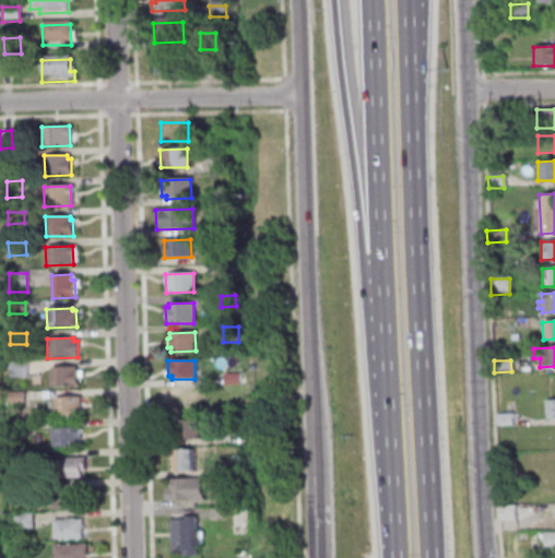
[(10,378),(9,364),(26,363),(26,378),(10,378)]
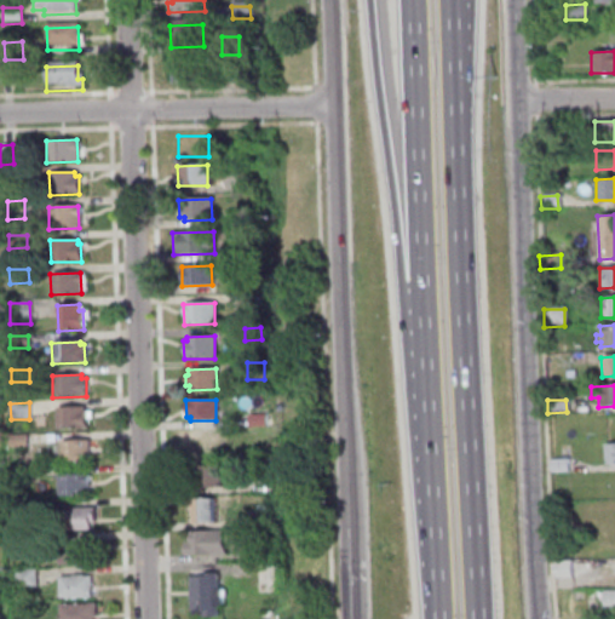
[(56,408),(82,407),(82,411),(86,411),(86,428),(56,429),(56,408)]
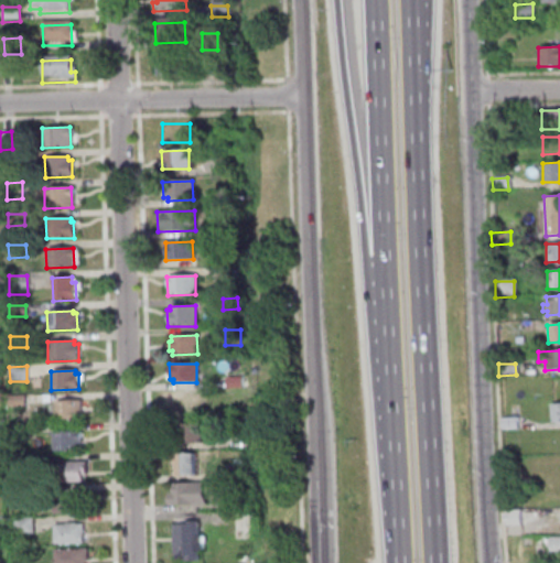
[(226,378),(240,377),(241,389),(226,389),(226,378)]
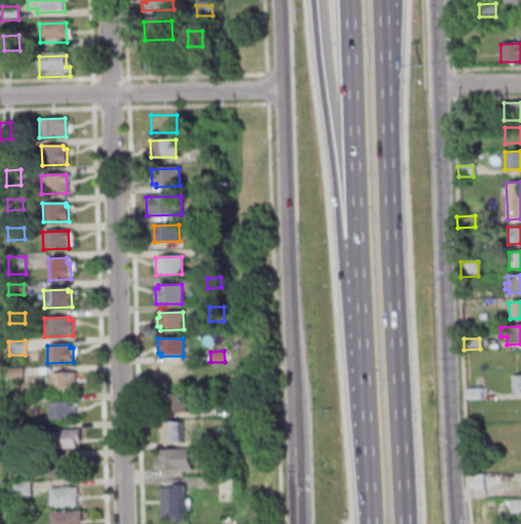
[(162,378),(159,378),(159,367),(185,366),(186,384),(163,385),(162,378)]
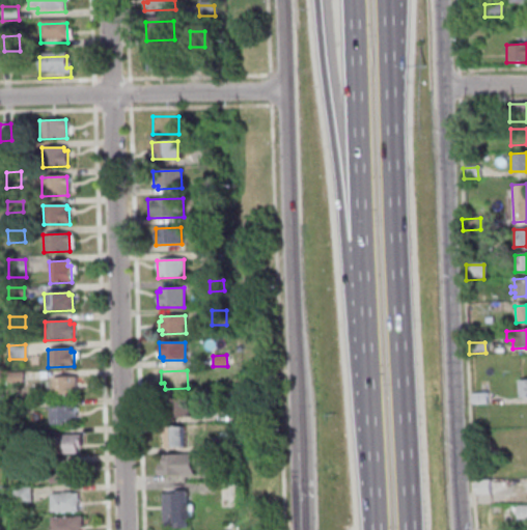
[(7,373),(22,373),(23,384),(7,385),(7,373)]
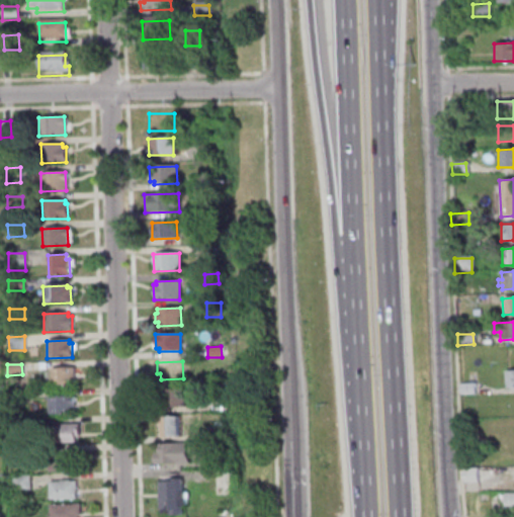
[(50,368),(73,367),(74,384),(50,385),(50,368)]
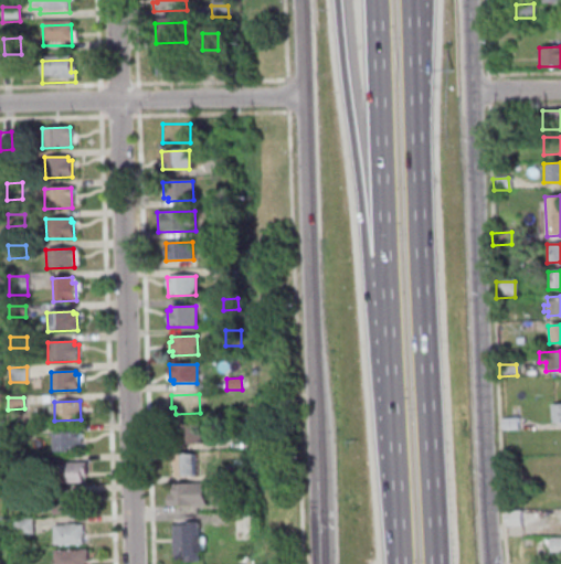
[(560,403),(560,423),(550,423),(550,404),(560,403)]
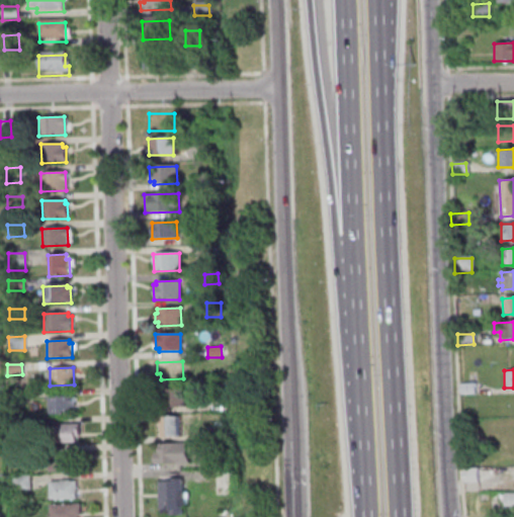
[(473,382),(473,394),(458,394),(458,383),(473,382)]
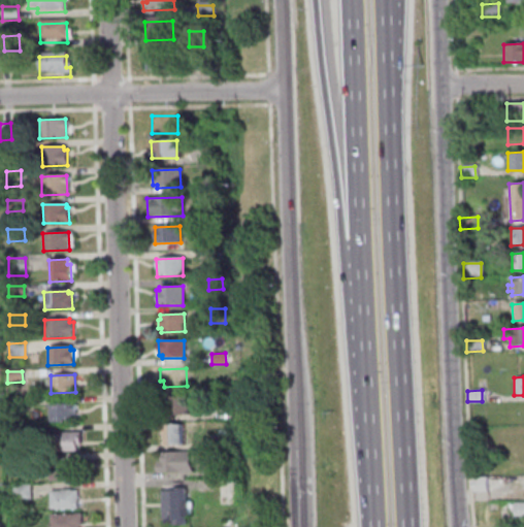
[(186,397),(187,415),(161,416),(161,398),(186,397)]
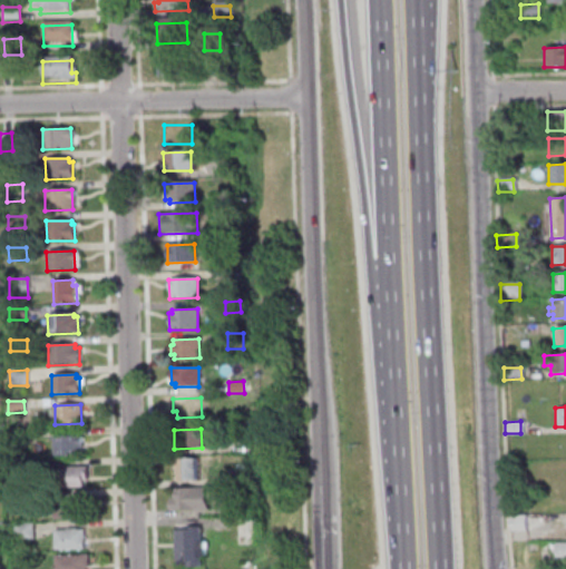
[(27,431),(28,443),(10,443),(9,432),(27,431)]
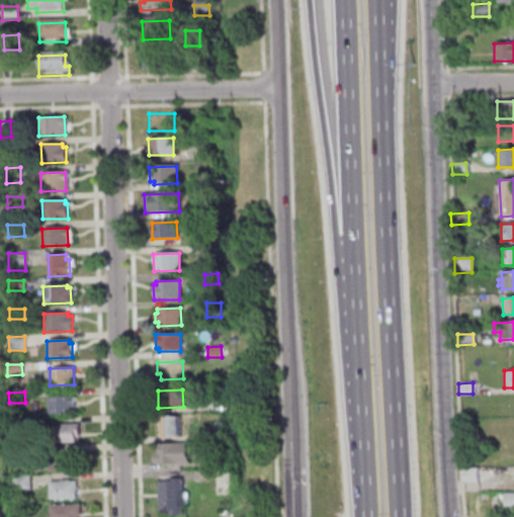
[(48,414),(48,396),(73,395),(73,413),(48,414)]
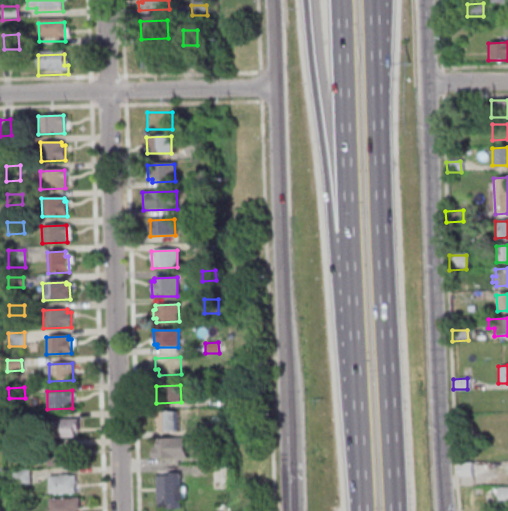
[(155,412),(176,411),(177,432),(156,432),(155,412)]
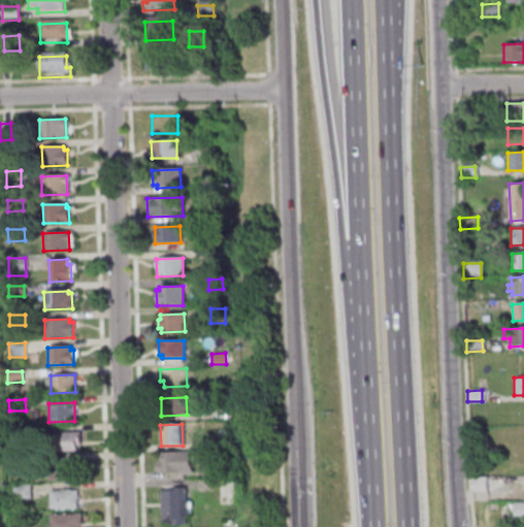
[(21,439),(20,429),(35,428),(36,439),(21,439)]
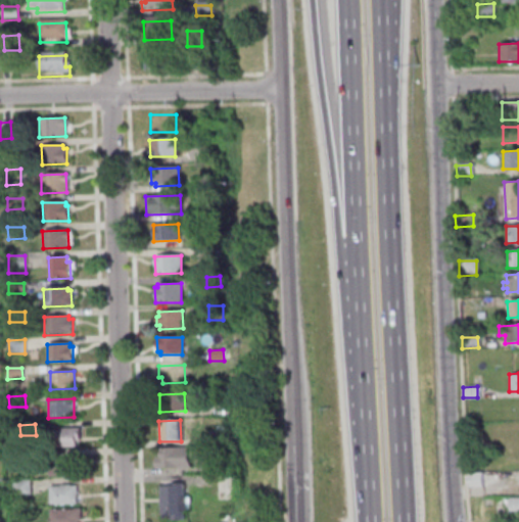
[(79,428),(80,441),(76,442),(76,448),(49,448),(48,429),(79,428)]
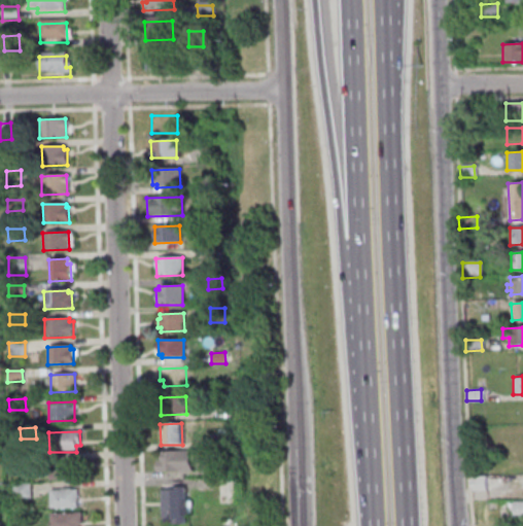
[(211,435),(227,434),(227,447),(211,448),(211,435)]
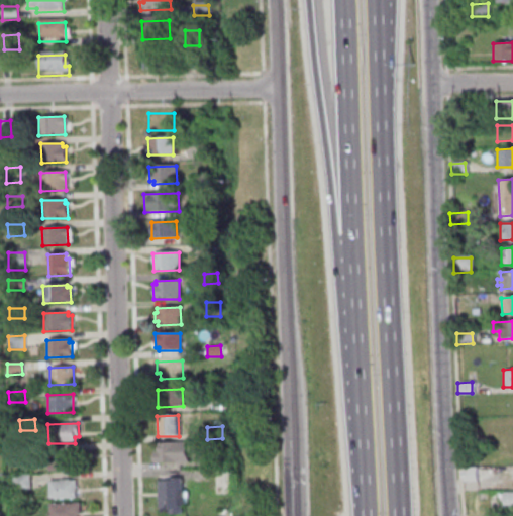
[(154,463),(152,452),(161,452),(161,443),(195,442),(196,451),(188,451),(188,462),(154,463)]
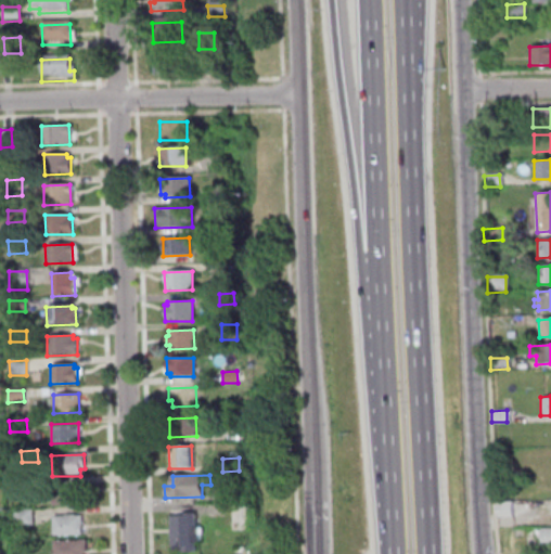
[(12,480),(27,480),(27,491),(12,491),(12,480)]
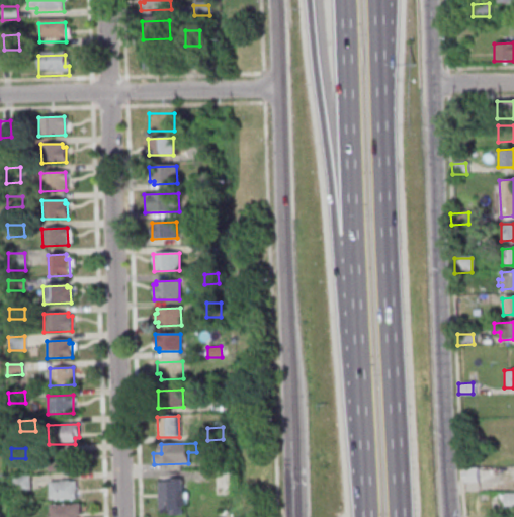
[(75,458),(76,471),(49,472),(48,453),(78,452),(78,458),(75,458)]
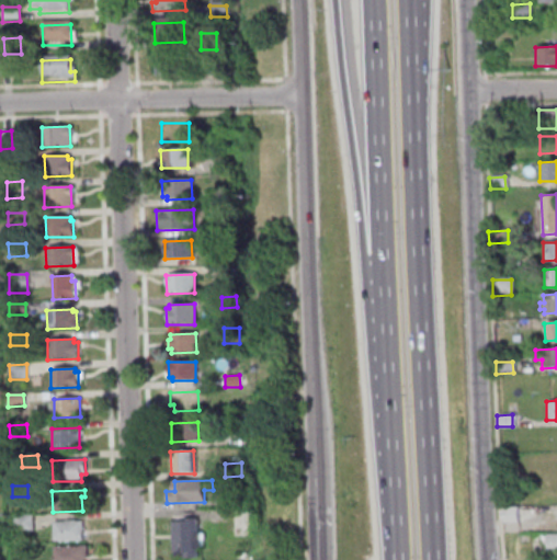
[(500,507),(515,507),(515,522),(500,522),(500,507)]
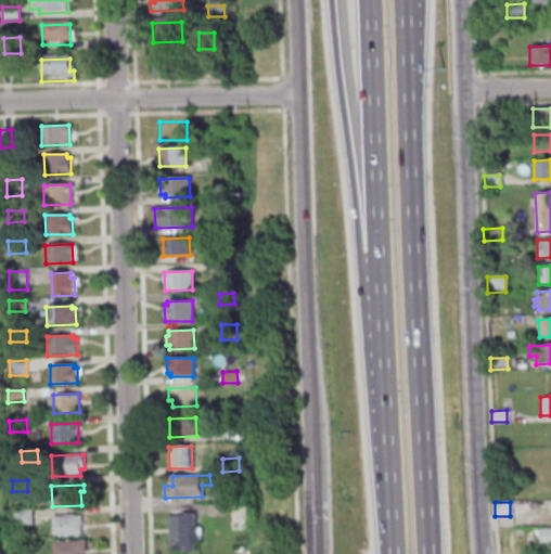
[(12,512),(30,511),(31,527),(13,527),(12,512)]
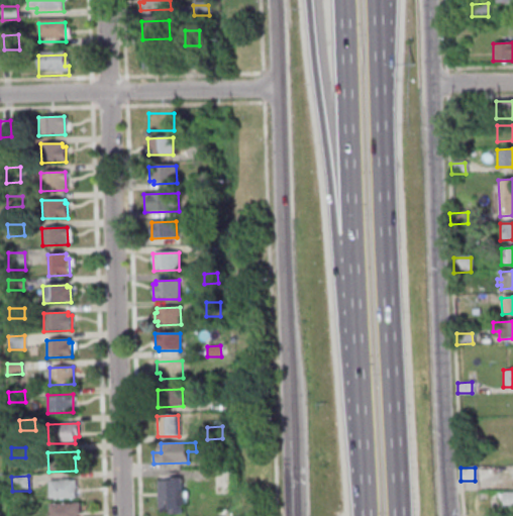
[(182,508),(182,514),(159,515),(158,481),(165,481),(165,479),(181,478),(181,491),(184,490),(185,508),(182,508)]
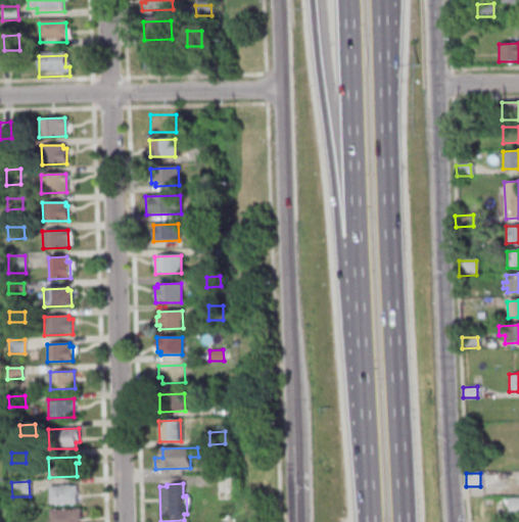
[(49,505),(49,488),(76,487),(77,504),(49,505)]
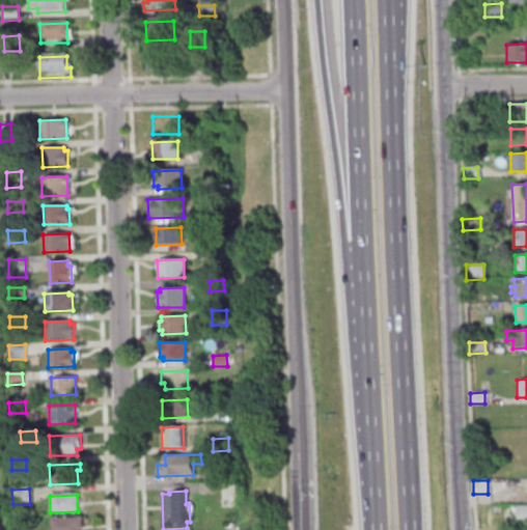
[(526,504),(526,523),(519,524),(518,505),(526,504)]
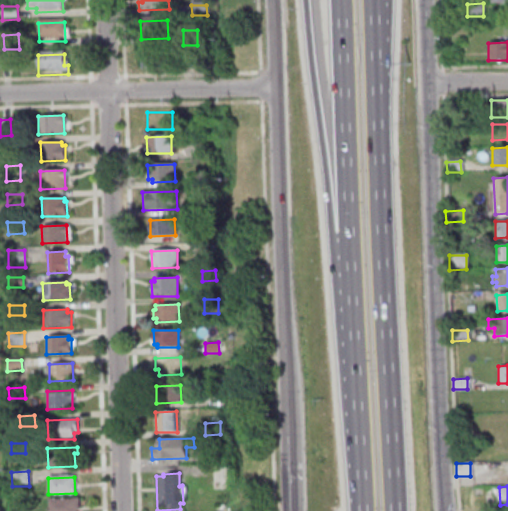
[(78,499),(78,510),(48,510),(48,500),(78,499)]
